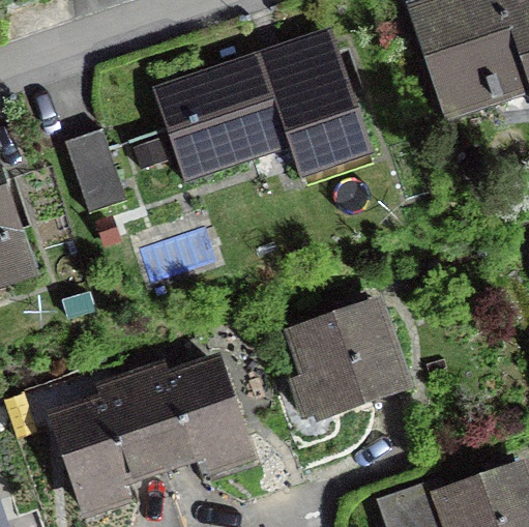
[(528,94),(528,0),(413,0),(405,3),(446,122),(528,94)]
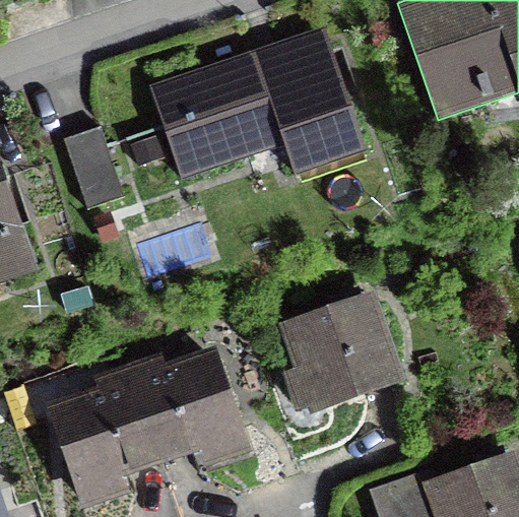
[(147,84),(179,180),(283,145),(294,175),(367,151),(325,25),(147,84)]
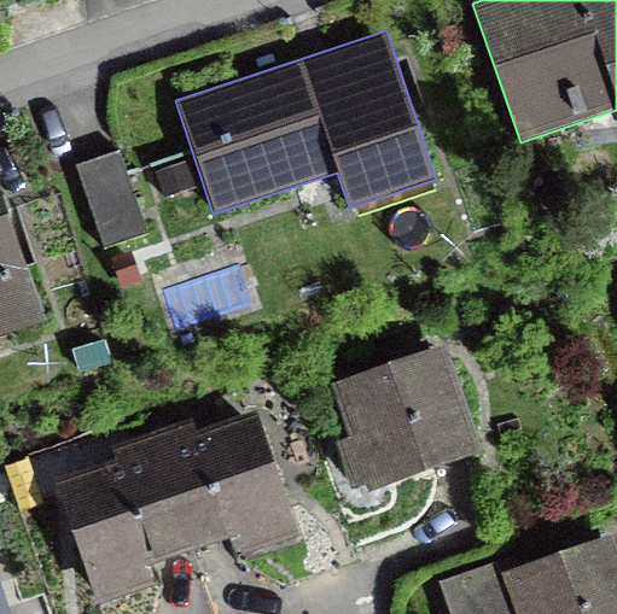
[(104,246),(146,233),(118,151),(76,164),(104,246)]
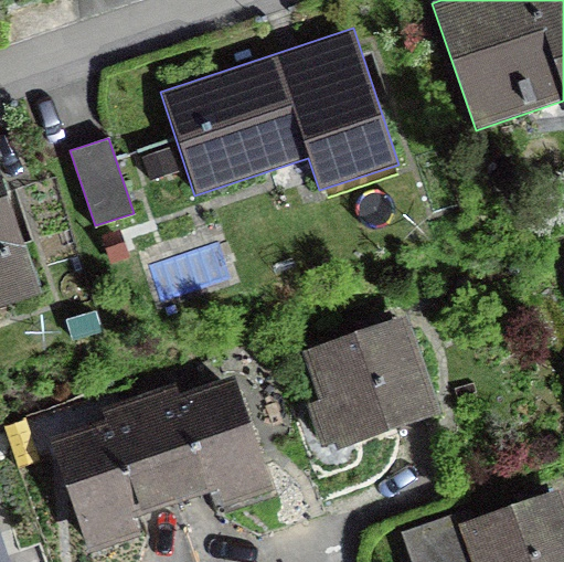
[(170,145),(140,156),(148,179),(179,168),(170,145)]
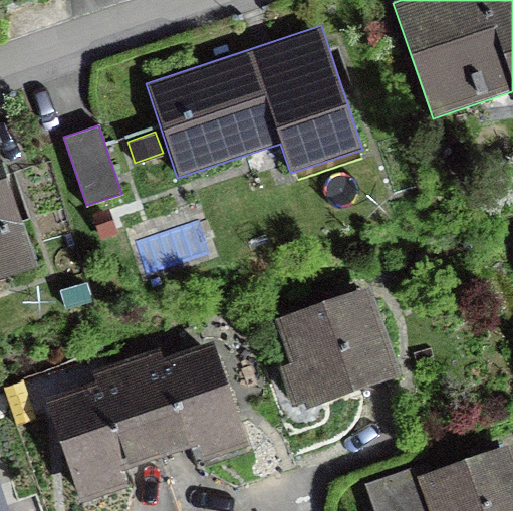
[(0,280),(37,268),(0,155),(0,280)]
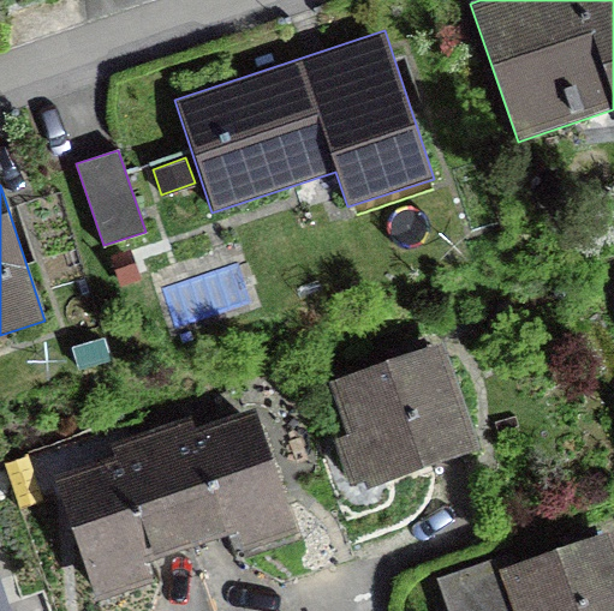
[(345,385),(361,430),(340,437),(355,478),(373,471),(374,474),(468,442),(436,353),(411,361),(345,385)]
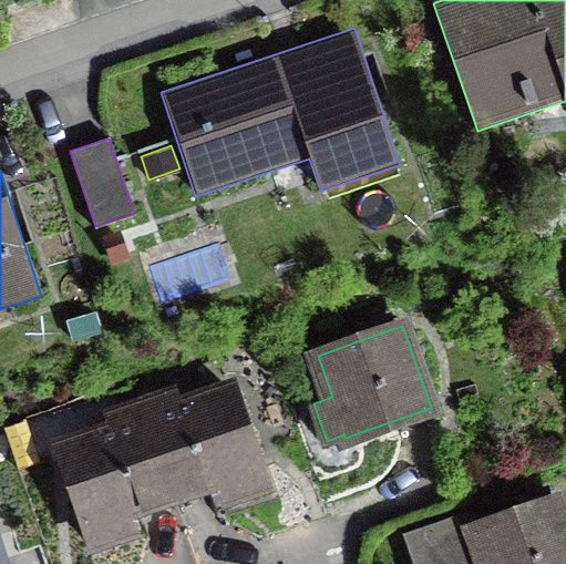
[(156,396),(136,403),(124,407),(105,413),(110,426),(60,442),(88,525),(255,468),(226,386),(176,402),(172,390),(156,396)]
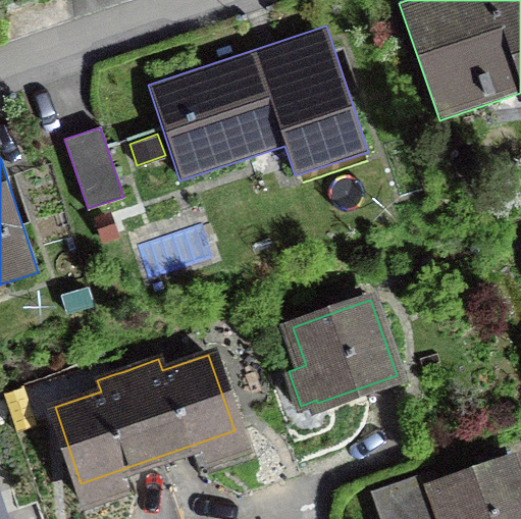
[(520,518),(520,478),(514,459),(489,468),(433,487),(427,470),(369,491),(378,518),(520,518)]
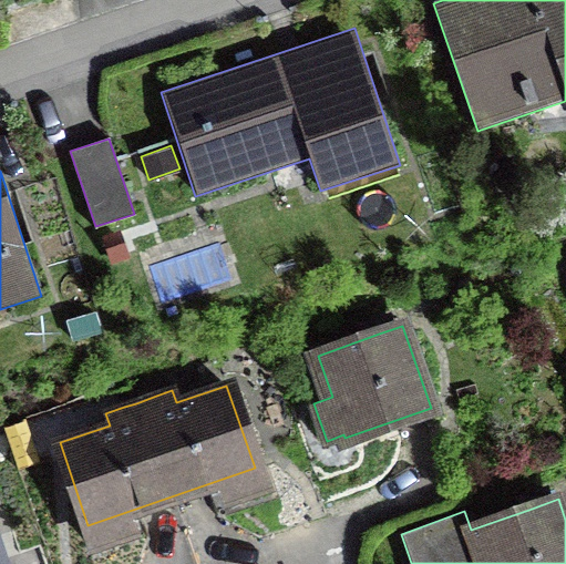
All buildings are outlined.
